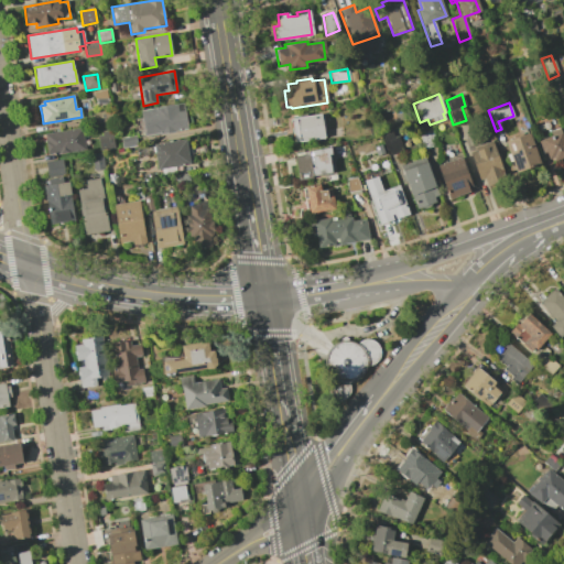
[(160,133),(145,136),(141,110),(184,104),(188,129),(175,131),(175,132),(161,134),(160,133)]
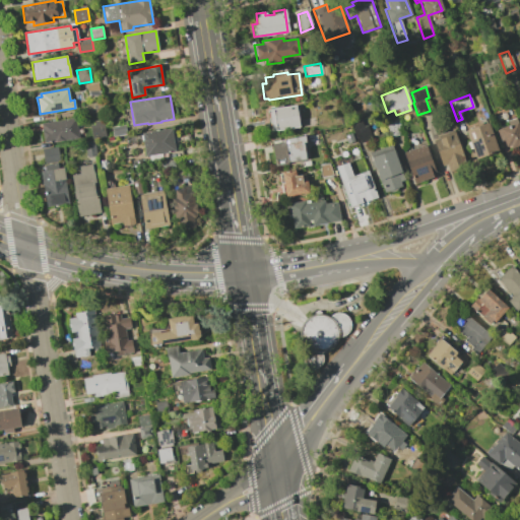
[(87,104),(101,102),(103,112),(88,114),(87,104)]
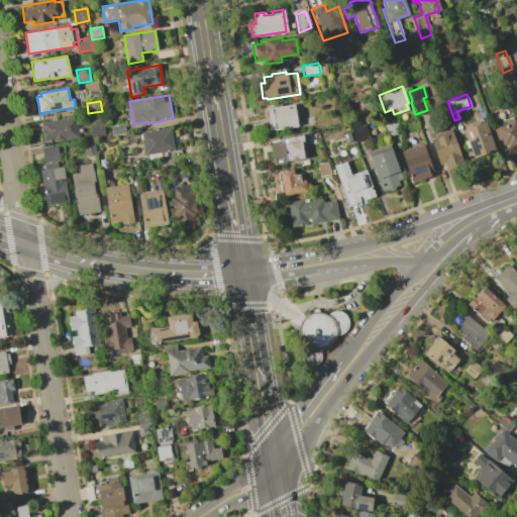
[(293,104),(297,125),(269,130),(265,109),(293,104)]
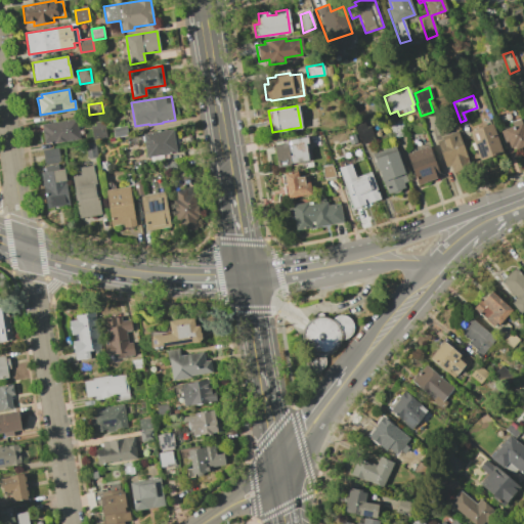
[(53,142),(45,143),(42,125),(77,119),(80,137),(80,139),(54,143),(53,142)]
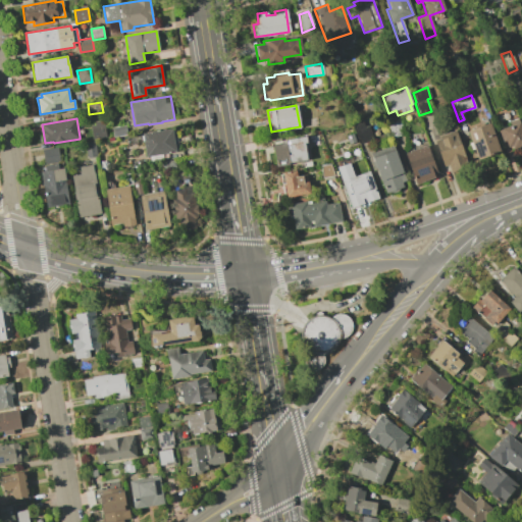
[(399,118),(404,133),(393,138),(386,123),(399,118)]
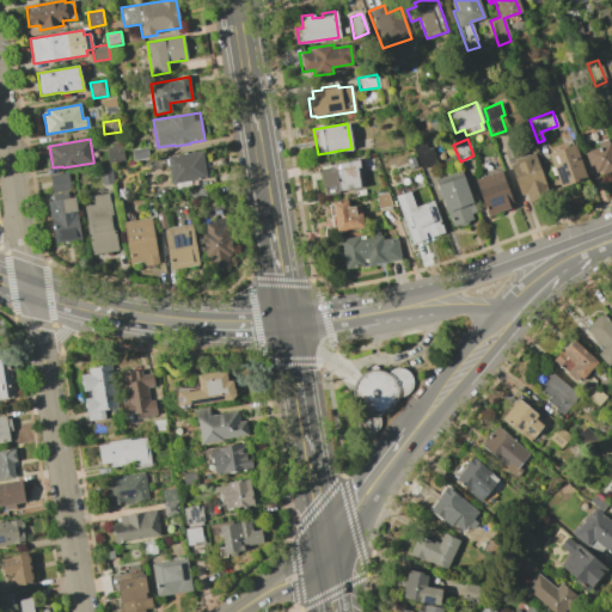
[(597,148),(594,142),(606,139),(611,154),(611,170),(600,175),(598,170),(594,172),(592,165),(587,166),(582,153),(597,148)]
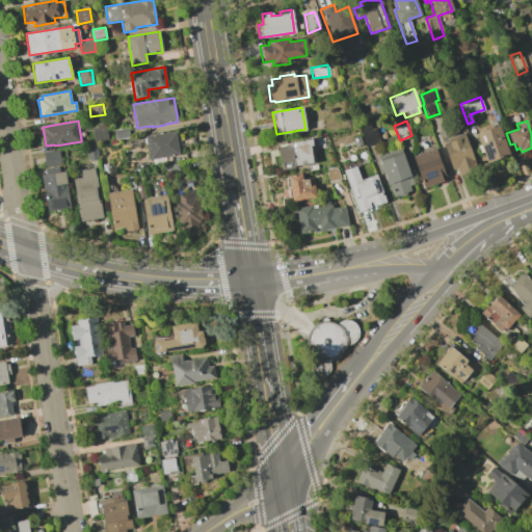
[(369,122),(371,129),(375,128),(380,142),(367,147),(360,125),(369,122)]
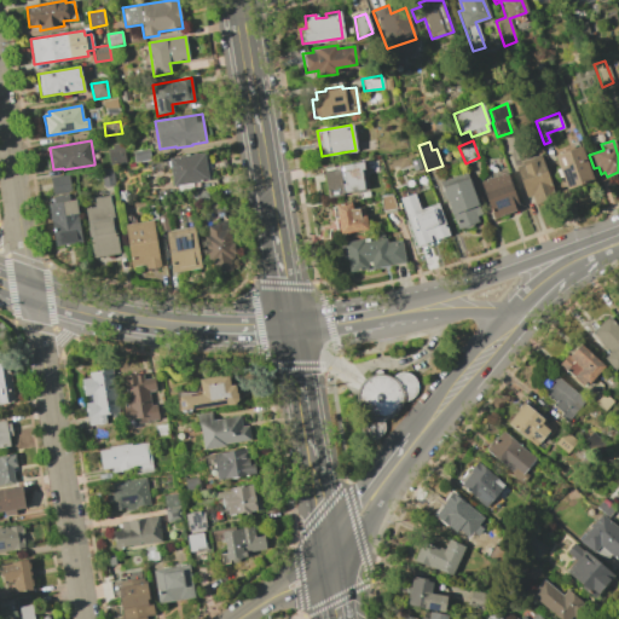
[(113,148),(113,144),(123,143),(126,162),(110,165),(108,149),(113,148)]
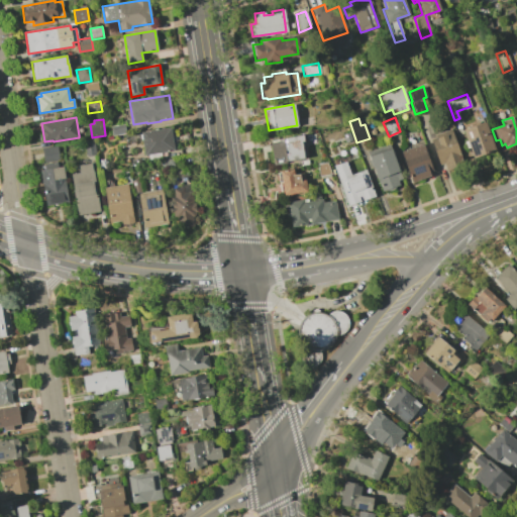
[(485,121),(495,149),(472,159),(461,130),(485,121)]
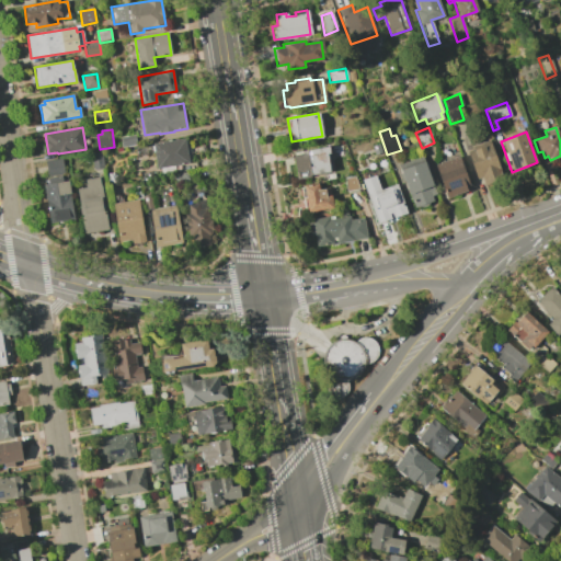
[(123,148),(121,137),(135,135),(137,145),(123,148)]
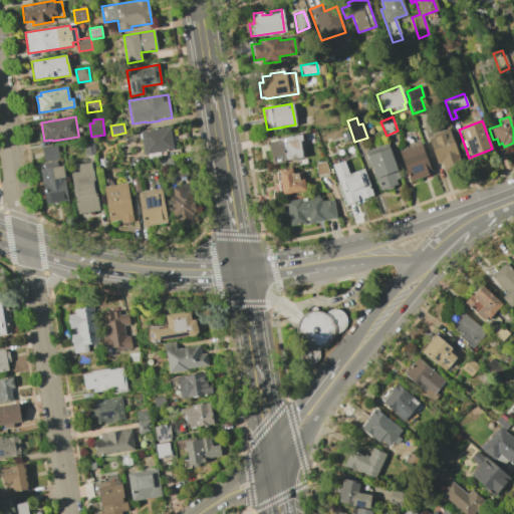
[(144,155),(140,133),(170,127),(174,150),(144,155)]
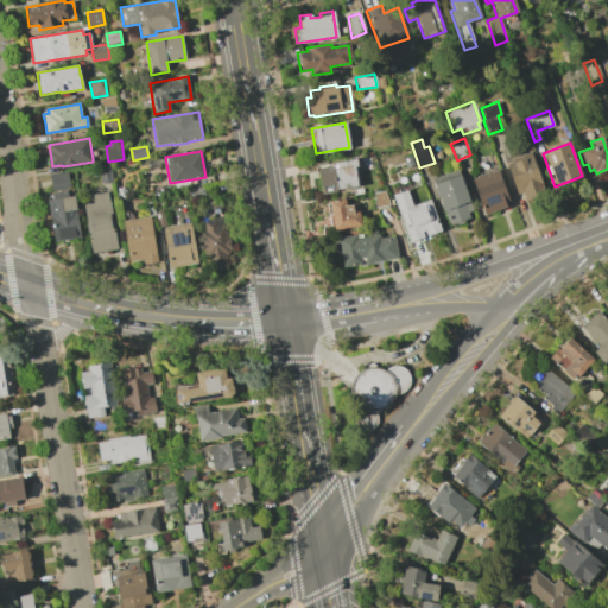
[(530,151),(542,185),(540,185),(543,194),(524,201),(521,192),(515,194),(505,163),(512,160),(511,157),(530,151)]
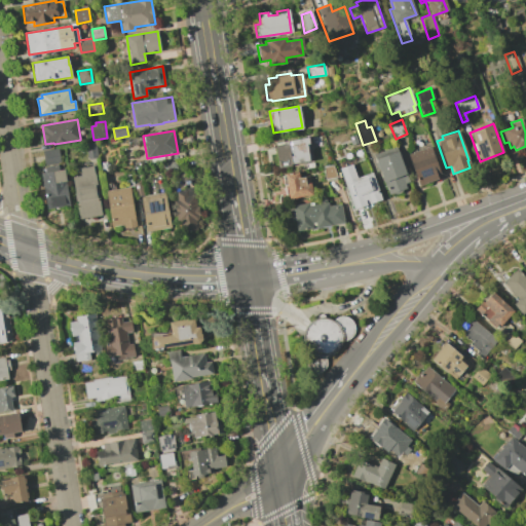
[(355,135),(358,143),(350,145),(347,137),(355,135)]
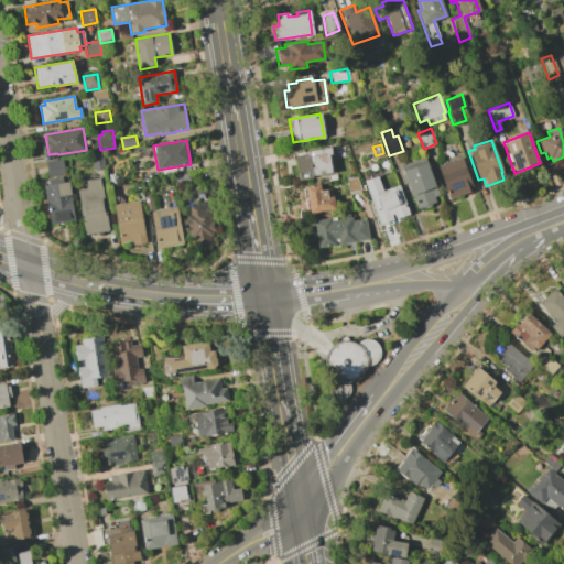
[(329,147),(331,154),(327,154),(331,173),(311,176),(310,169),(297,171),(294,153),(329,147)]
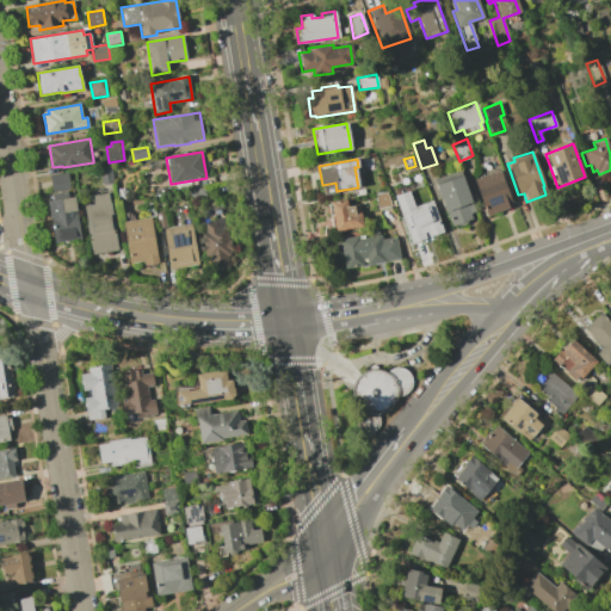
[(102,185),(99,167),(111,165),(115,183),(102,185)]
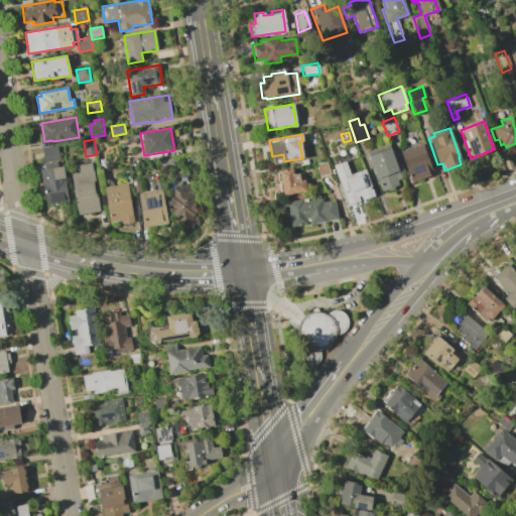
[(388,143),(401,178),(396,179),(398,184),(381,190),(372,166),(369,167),(367,160),(369,159),(366,151),(388,143)]
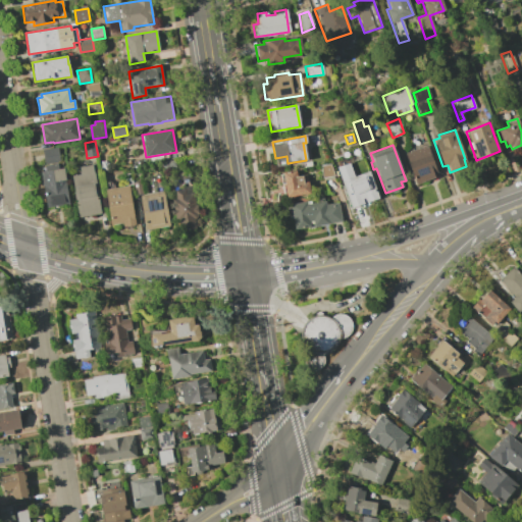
[(426,145),(437,175),(415,184),(404,153),(426,145)]
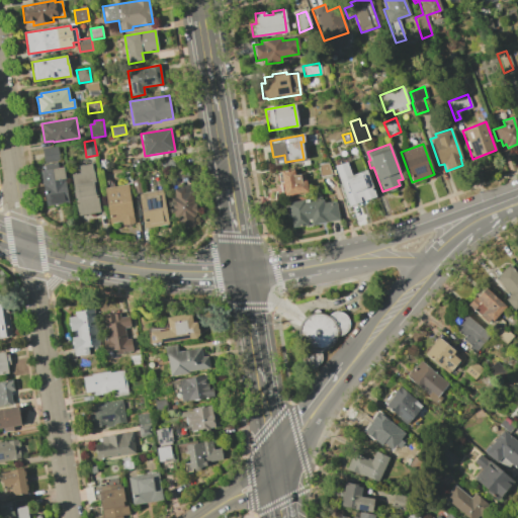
[(58,146),(60,160),(45,163),(42,149),(58,146)]
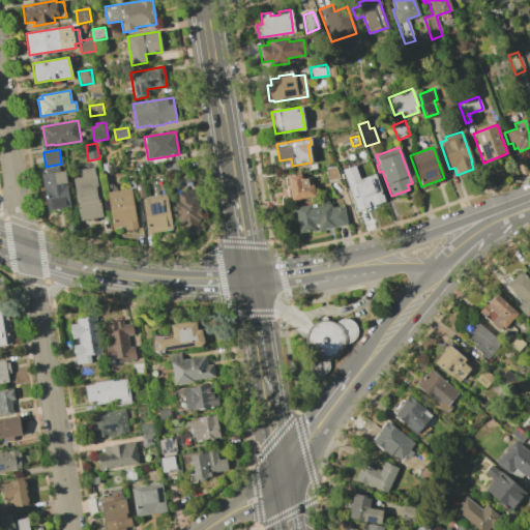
[(179,171),(166,173),(165,165),(178,163),(179,171)]
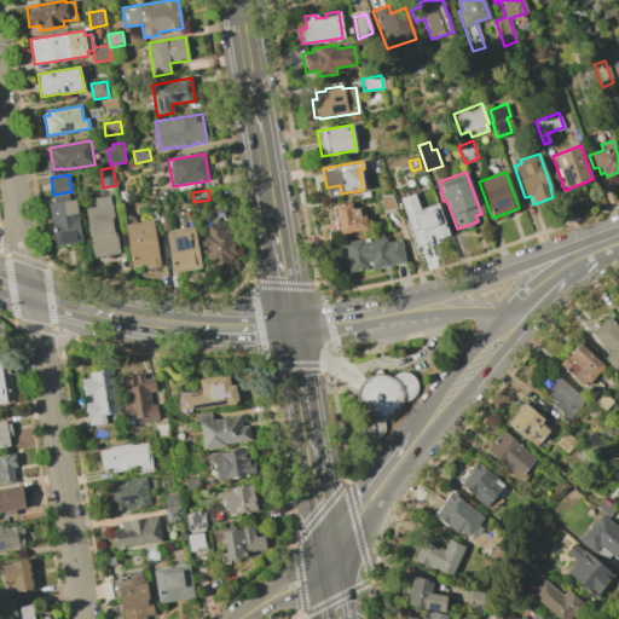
[(414,194),(418,209),(438,202),(449,235),(415,247),(398,198),(414,194)]
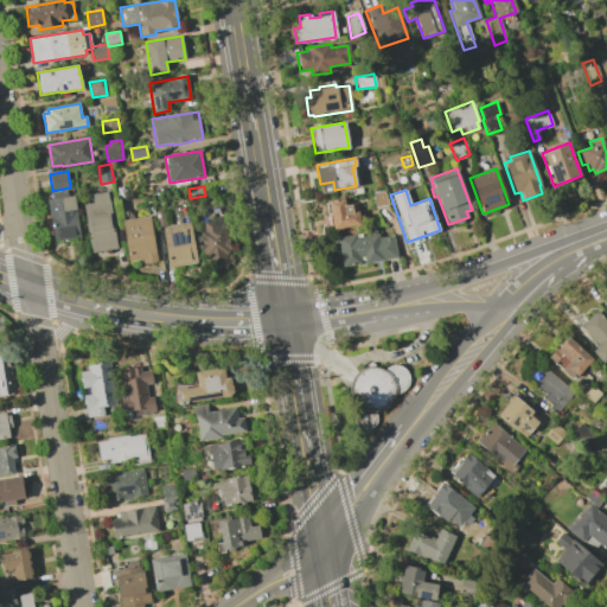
[(53,199),(52,193),(68,191),(69,197),(74,196),(81,237),(55,242),(48,200),(53,199)]
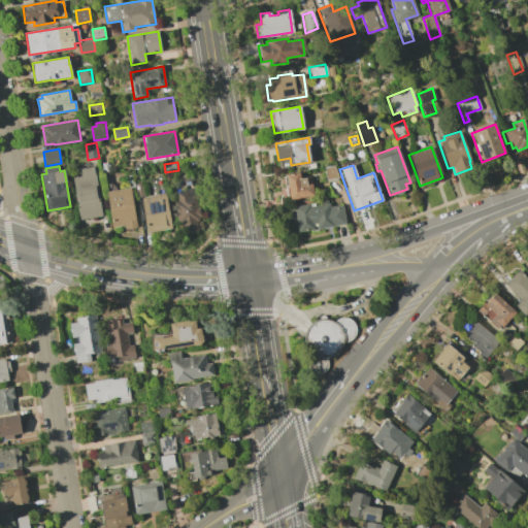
[(333,166),(337,177),(326,179),(323,168),(333,166)]
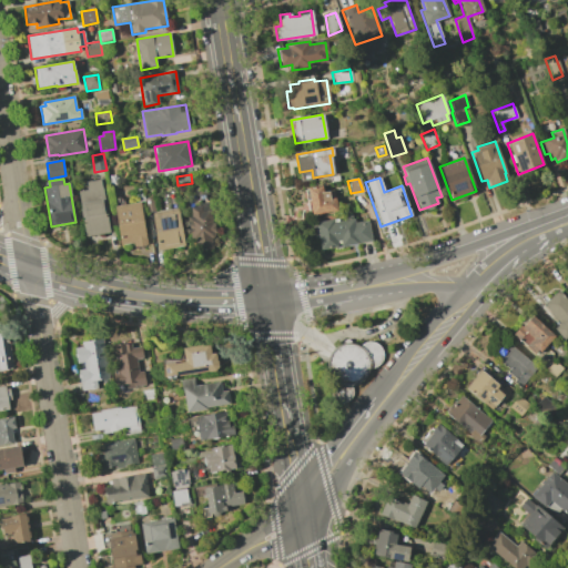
[(102,188),(103,188),(110,232),(85,236),(78,192),(88,190),(87,182),(101,180),(102,188)]
